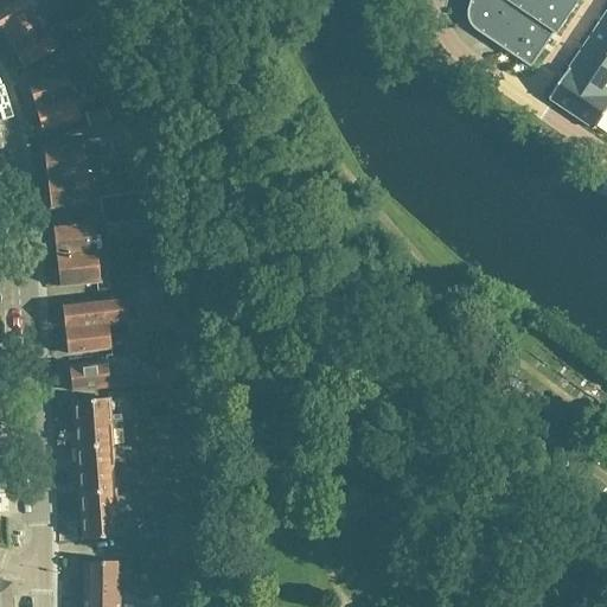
[(51,16),(62,10),(77,0),(56,0),(46,6),(42,0),(14,0),(0,8),(0,32),(6,43),(51,16)]
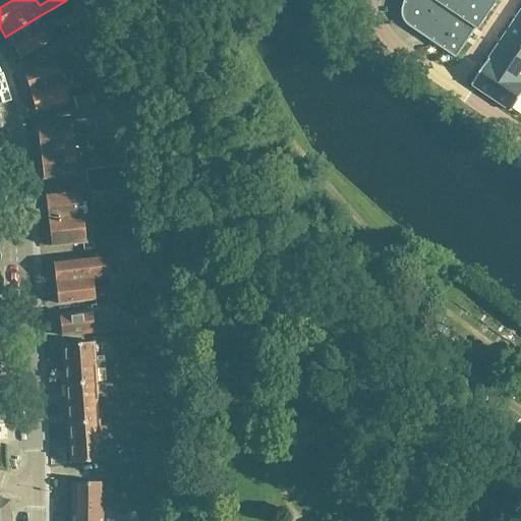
[(406,25),(408,27),(455,59),(475,30),(477,31),(499,0),(404,0),(402,8),(401,11),(401,14),(401,16),(402,19),(403,21),(405,23),(406,25)]
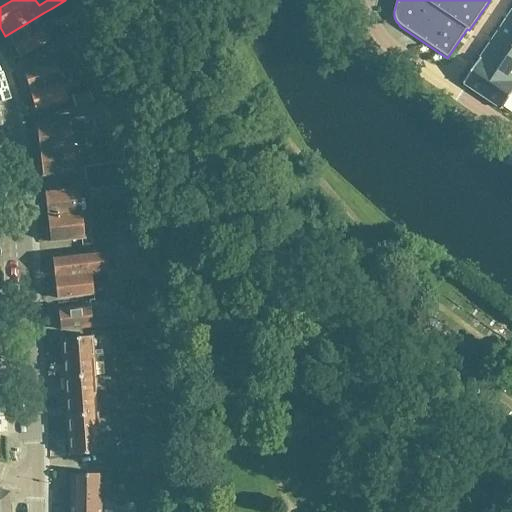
[(72,11),(65,1),(52,8),(58,18),(72,11)]
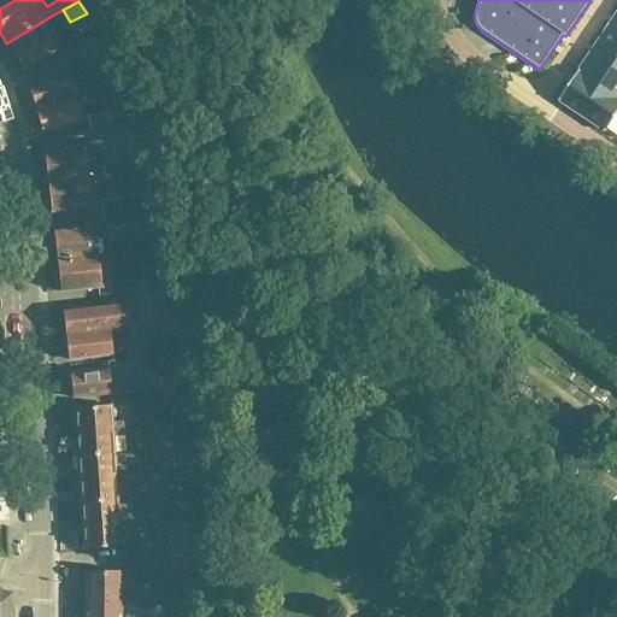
[(616,13),(616,15),(598,43),(616,56),(616,13)]
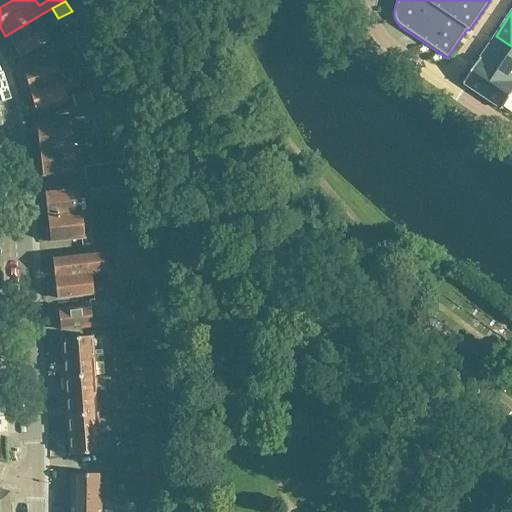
[(43,13),(5,36),(11,46),(8,48),(14,58),(17,56),(19,59),(47,42),(38,28),(49,22),(43,13)]
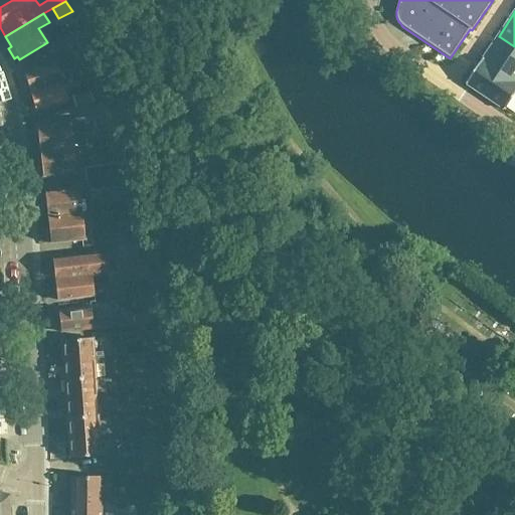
[(74,60),(96,48),(83,28),(75,33),(56,45),(61,53),(67,49),(74,60)]
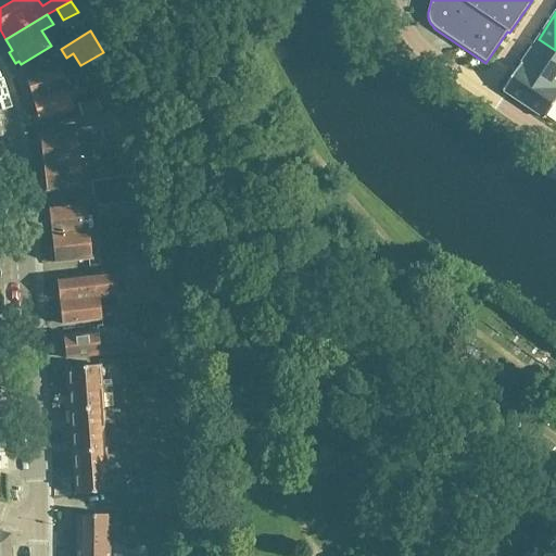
[(555,50),(539,39),(521,65),(555,88),(555,50)]
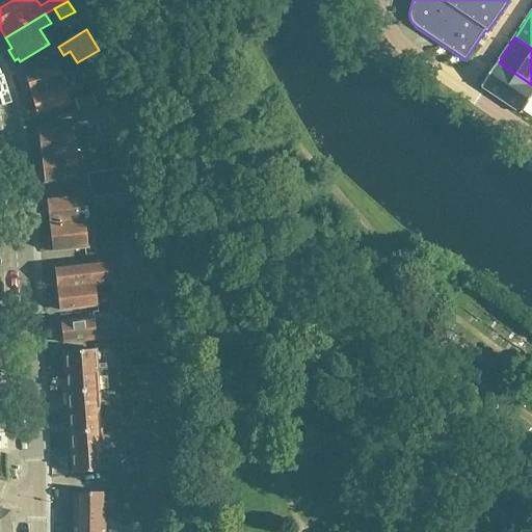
[(531,99),(531,84),(499,62),(481,87),(522,114),(531,99)]
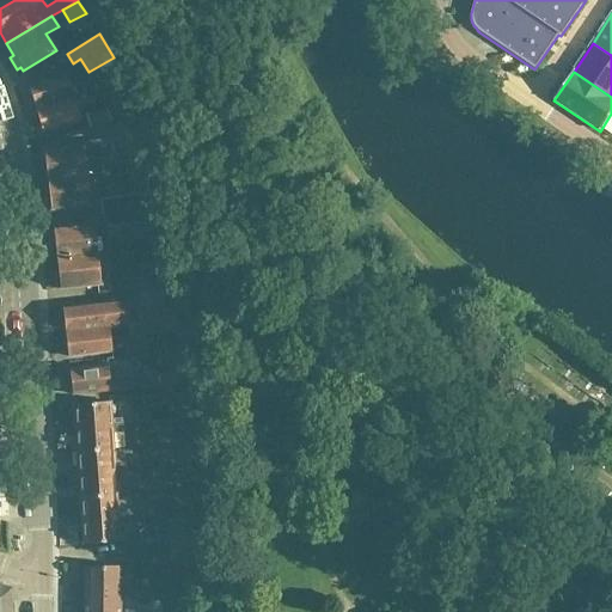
[(84,91),(90,90),(87,84),(71,89),(66,74),(26,86),(34,110),(84,95),(84,91)]
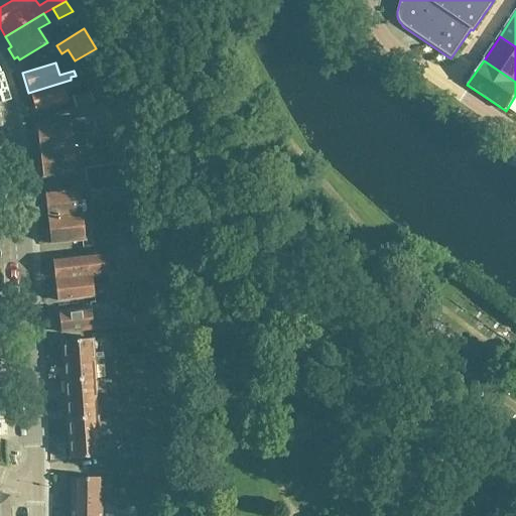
[(76,76),(71,77),(71,80),(28,93),(34,113),(68,103),(63,91),(79,87),(76,76)]
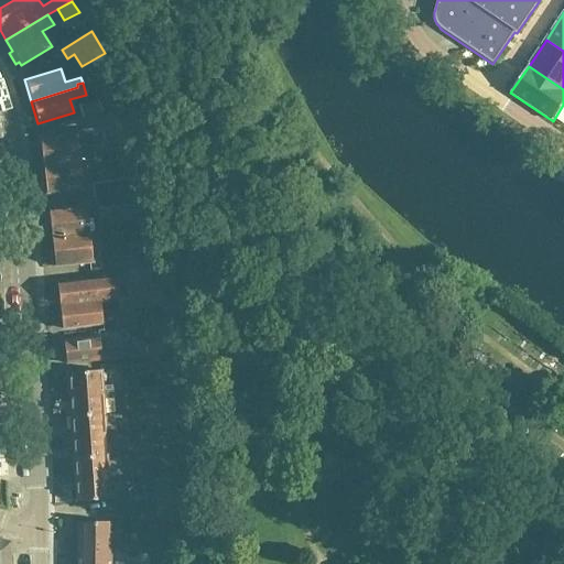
[(100,114),(97,101),(78,107),(82,118),(100,114)]
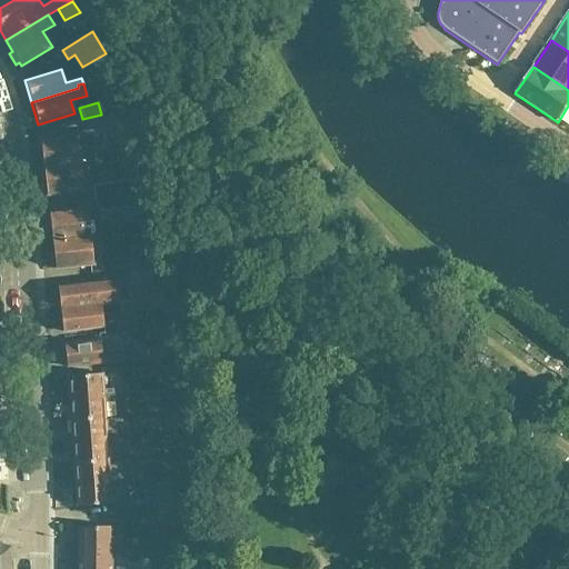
[(42,168),(78,165),(75,136),(39,139),(42,168)]
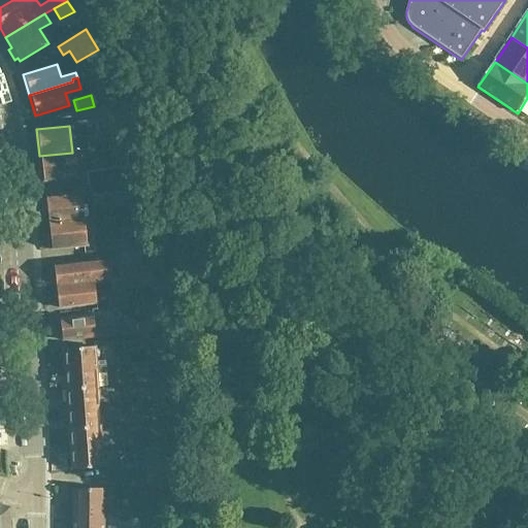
[(86,173),(88,185),(135,179),(133,168),(131,145),(114,147),(117,170),(86,173)]
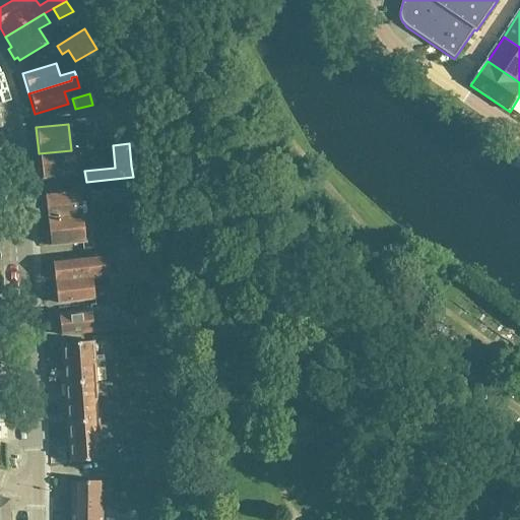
[(71,150),(39,153),(42,180),(74,176),(71,150)]
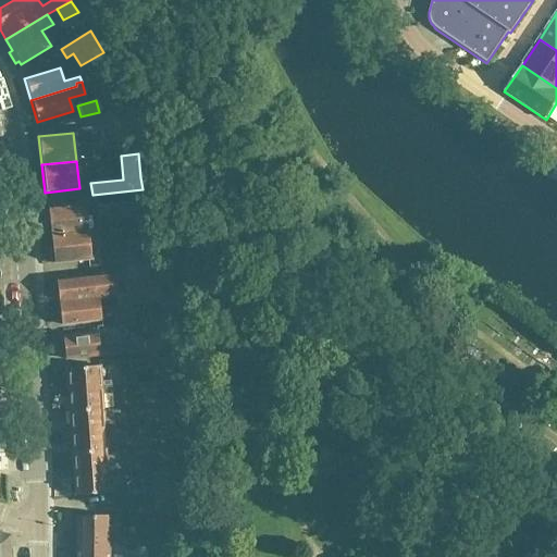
[(128,203),(144,201),(143,189),(93,195),(94,208),(128,205),(128,203)]
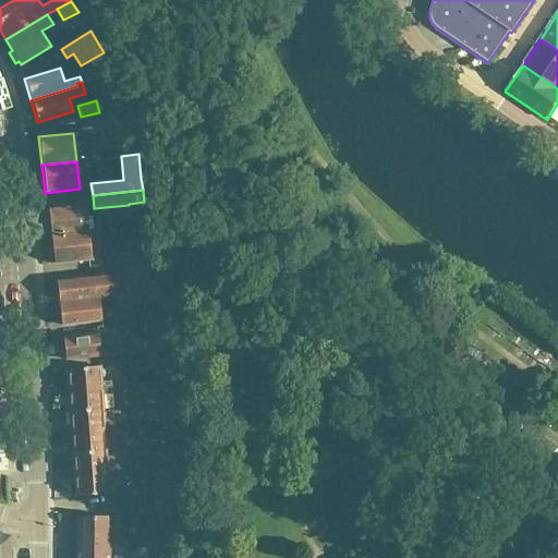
[(50,238),(87,233),(84,205),(47,209),(50,238)]
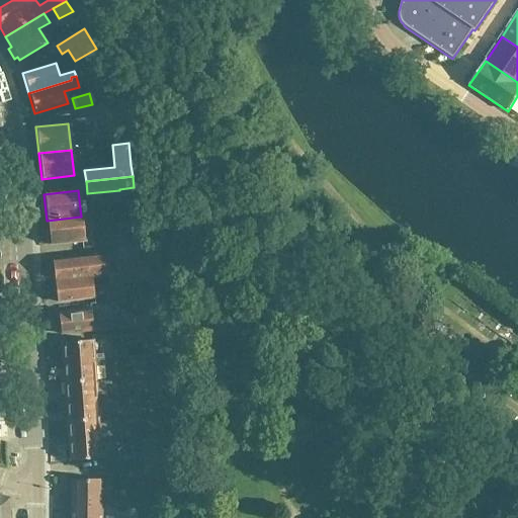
[(81,217),(47,221),(50,246),(84,242),(81,217)]
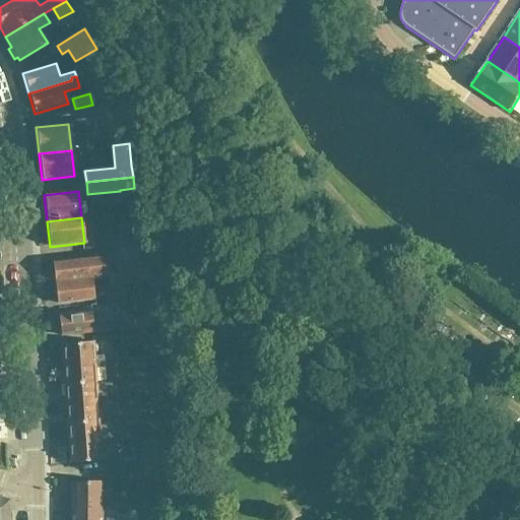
[(135,230),(136,243),(143,243),(142,229),(135,230)]
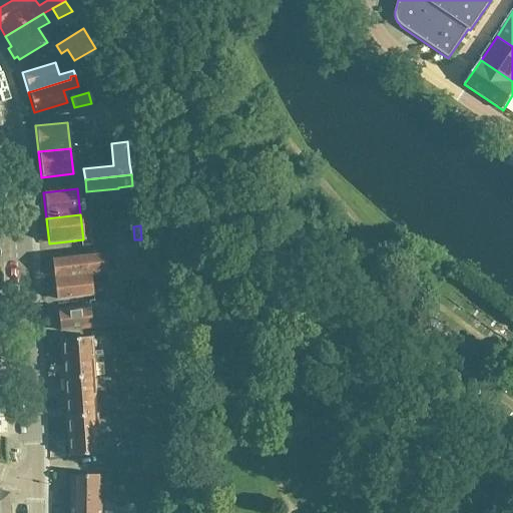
[(108,232),(108,231),(88,234),(89,246),(110,243),(113,243),(123,241),(122,231),(112,232),(108,232)]
